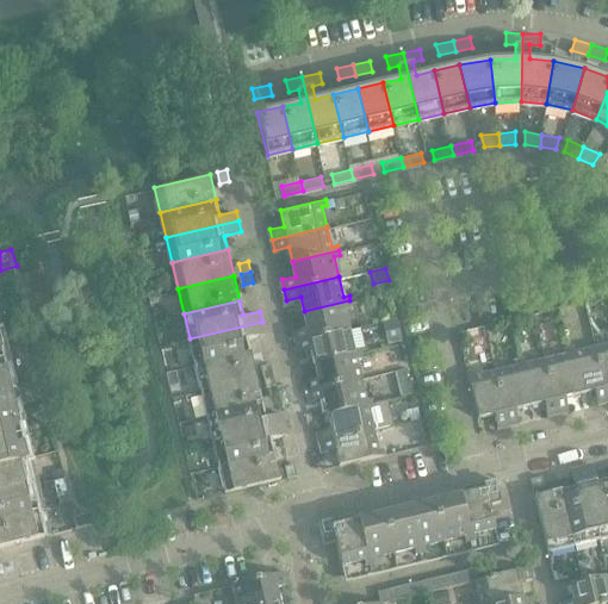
[(346,307),(352,305),(349,300),(304,311),(308,327),(293,329),(296,341),(351,327),(346,307)]
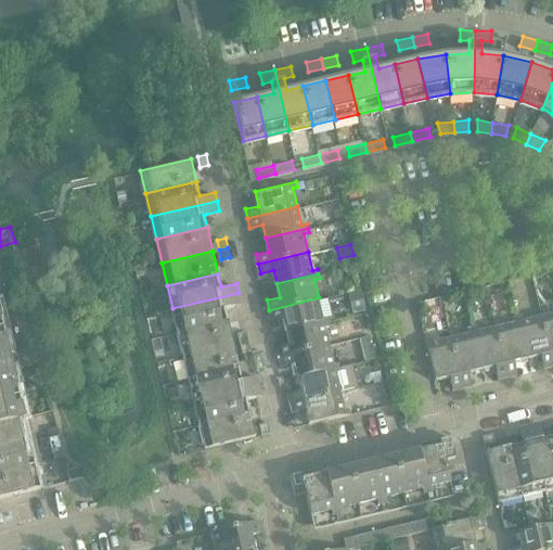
[(360,288),(350,290),(356,309),(365,307),(360,288)]
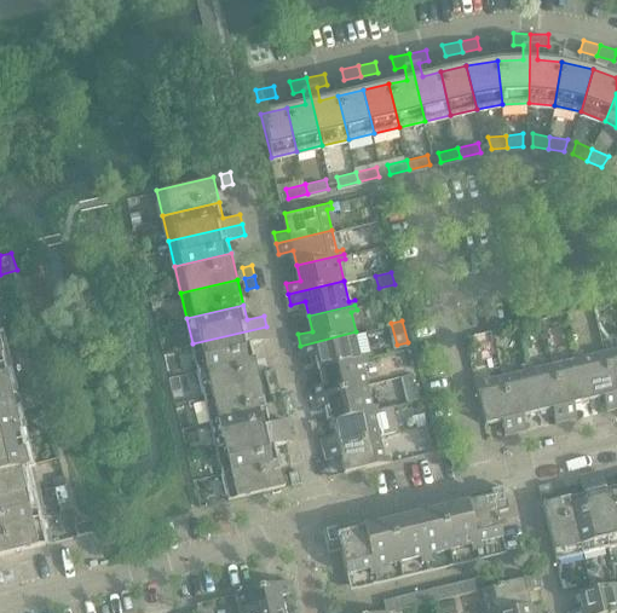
[(266,327),(192,343),(199,369),(255,356),(252,341),(269,336),(266,327)]
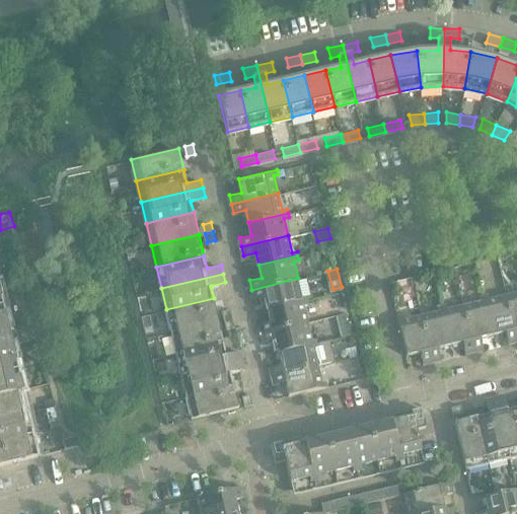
[(298,278),(251,290),(253,298),(266,295),(269,308),(307,298),(307,294),(302,295),(298,278)]
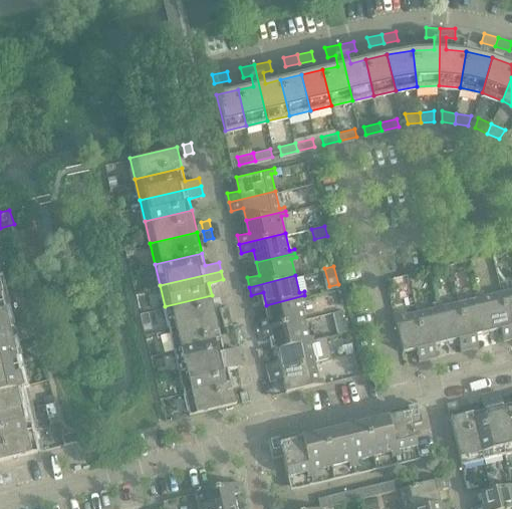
[(0,458),(39,449),(0,283),(0,458)]
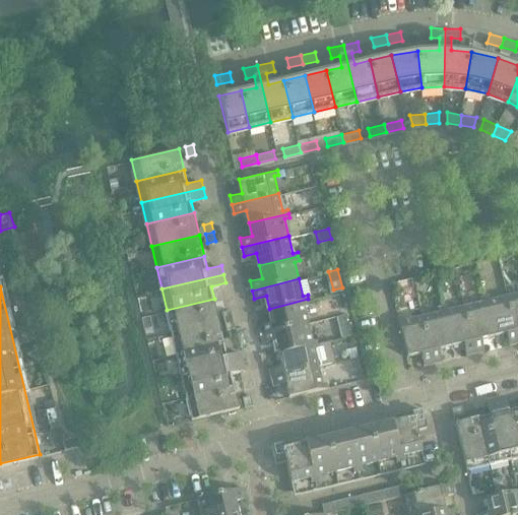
[(517,292),(508,295),(517,332),(517,292)]
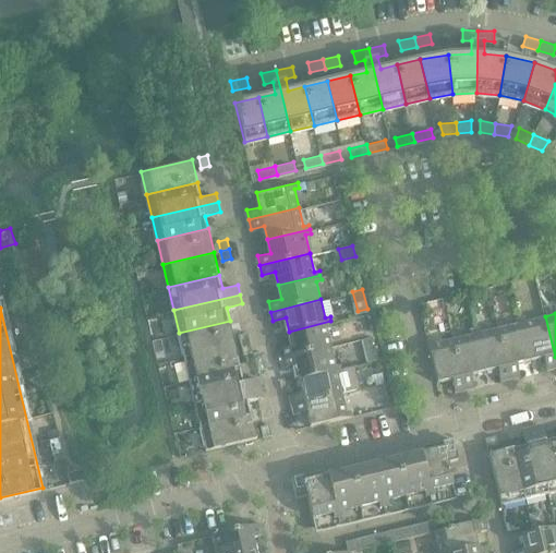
[(526,315),(521,316),(531,358),(544,355),(547,368),(555,365),(555,357),(545,316),(527,321),(526,315)]
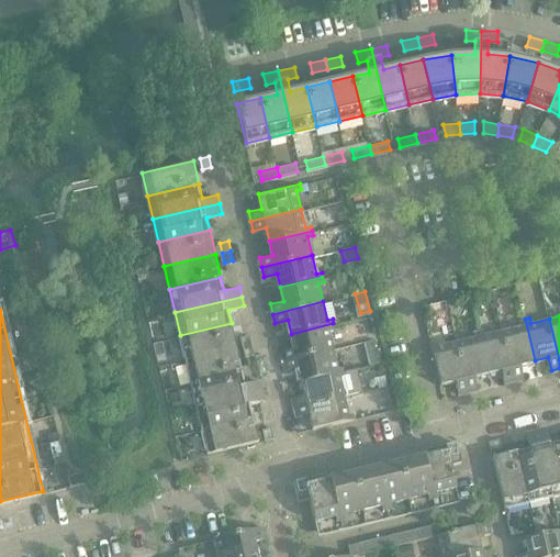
[(522,324),(503,330),(515,379),(525,377),(522,364),(535,360),(525,319),(521,320),(522,324)]
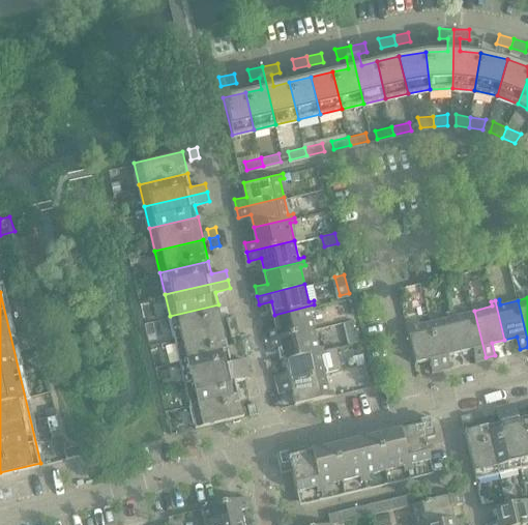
[(170,316),(175,339),(224,326),(218,304),(170,316)]
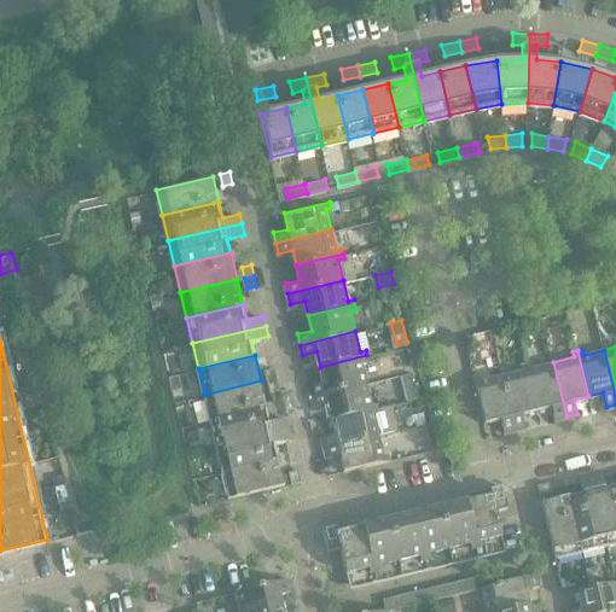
[(366,355),(320,367),(324,382),(309,384),(312,396),(367,382),(362,362),(368,360),(366,355)]
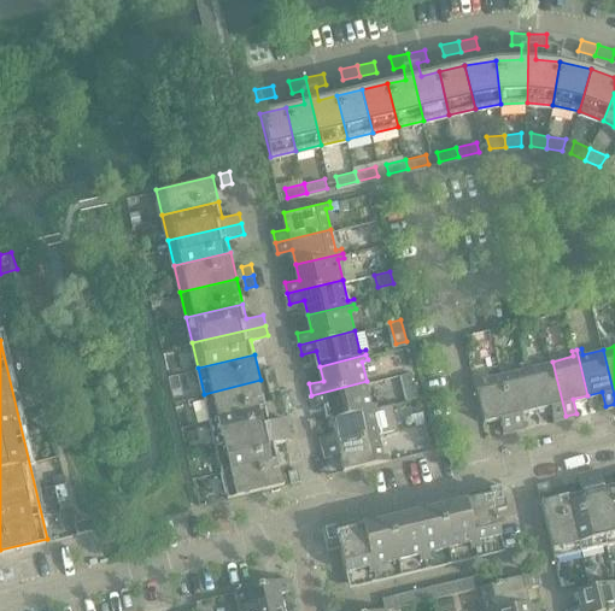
[(566,416),(552,362),(532,366),(531,360),(526,362),(537,407),(551,404),(555,418),(566,416)]
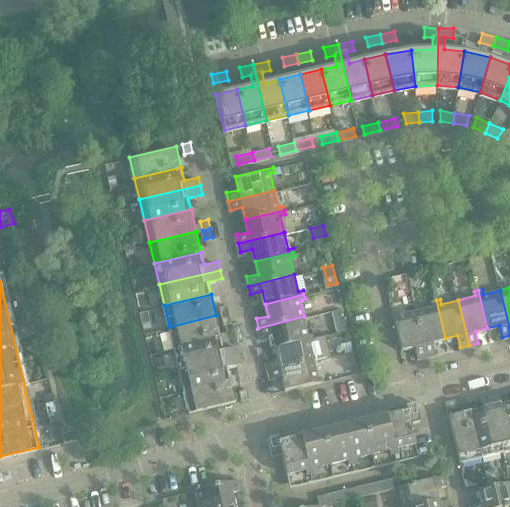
[(432,301),(433,306),(416,310),(427,355),(436,353),(433,341),(445,338),(436,300),(432,301)]
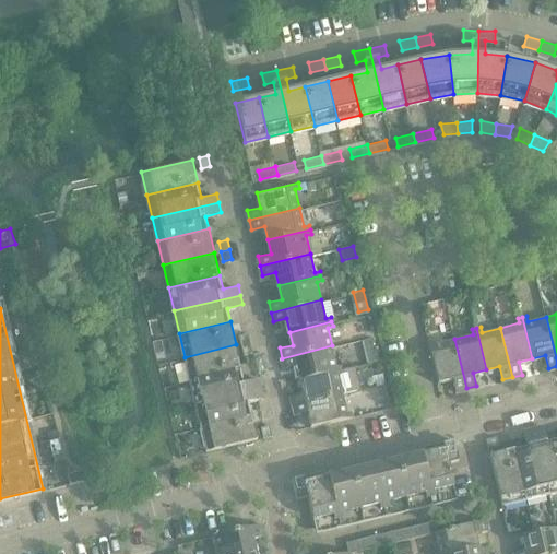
[(240,333),(243,343),(251,341),(249,331),(240,333)]
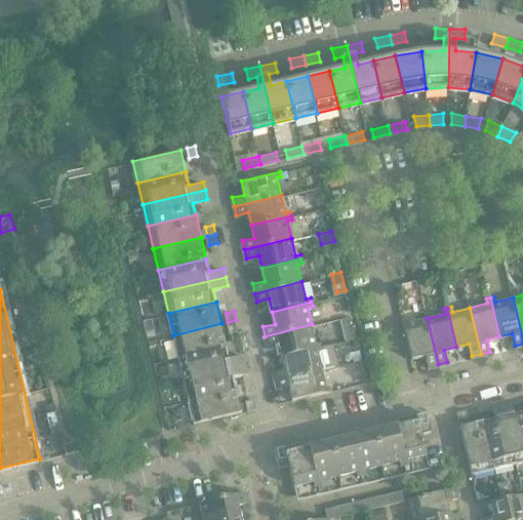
[(152,317),(145,319),(147,329),(155,328),(152,317)]
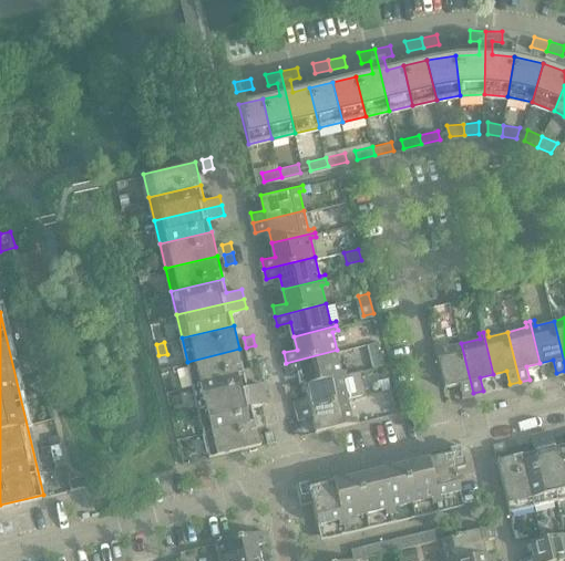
[(441,342),(435,343),(445,386),(460,382),(463,395),(473,393),(461,343),(442,347),(441,342)]
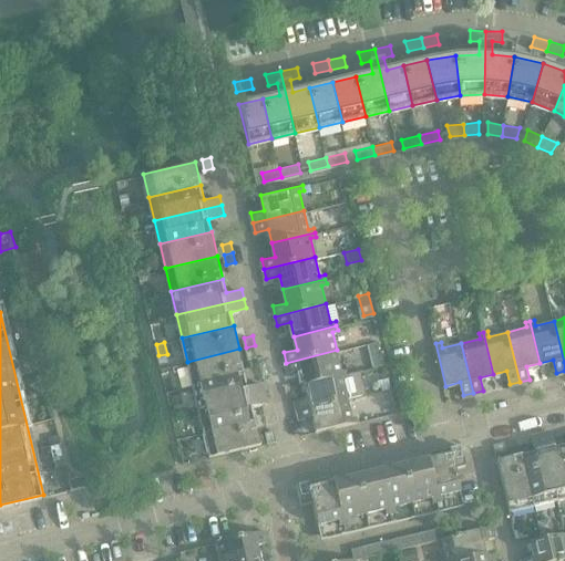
[(255,345),(246,347),(248,357),(257,355),(255,345)]
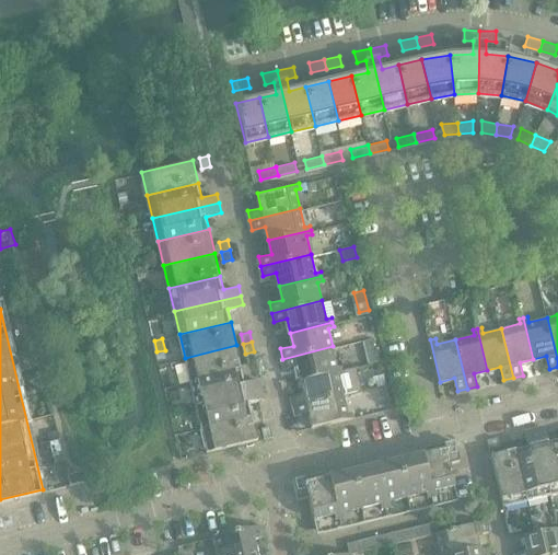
[(236,345),(185,358),(190,381),(242,369),(236,345)]
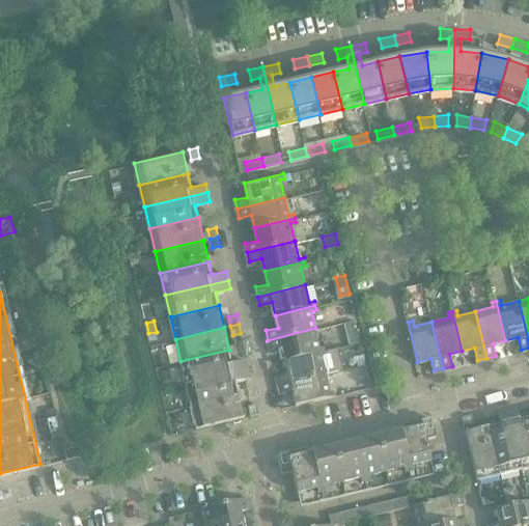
[(315,328),(268,340),(270,349),(282,345),(285,359),(325,349),(325,344),(319,345),(315,328)]
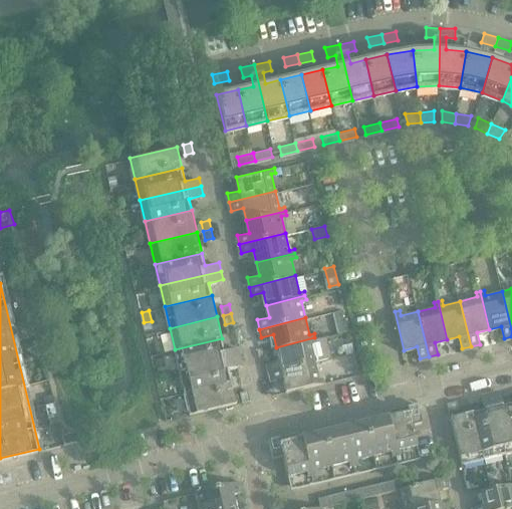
[(276,347),(279,359),(267,361),(269,370),(315,359),(311,343),(315,341),(314,337),(276,347)]
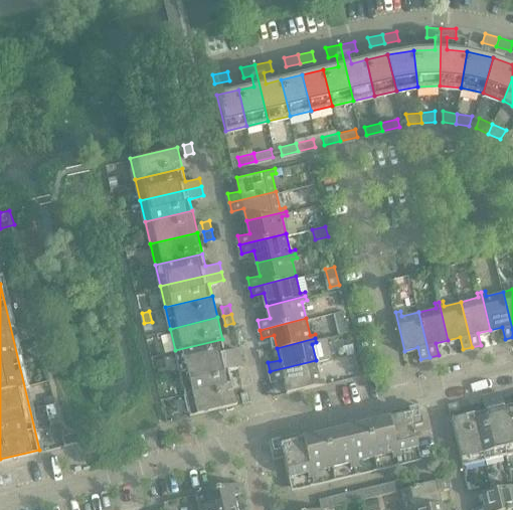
[(222,339),(175,350),(180,371),(241,356),(239,347),(225,350),(222,339)]
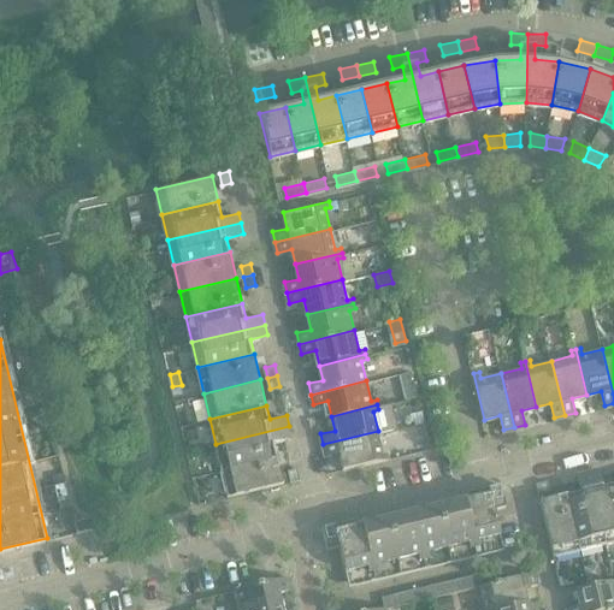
[(275,440),(291,436),(289,426),(216,444),(222,469),(278,456),(275,440)]
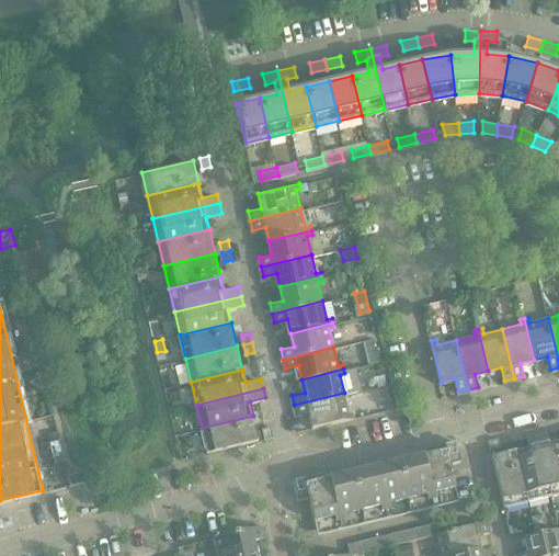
[(344,393),(294,405),(296,415),(309,411),(312,427),(355,416),(354,410),(349,411),(344,393)]
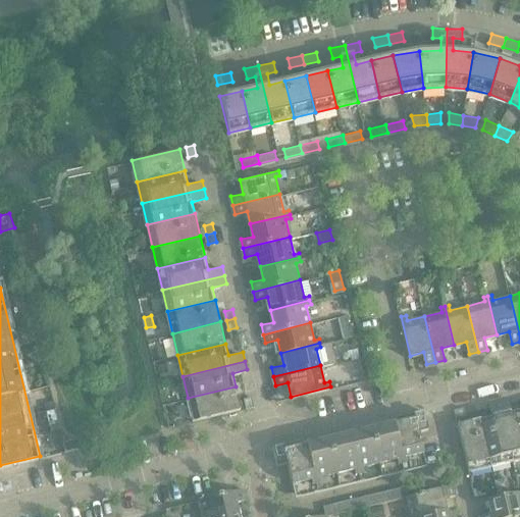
[(241,408),(236,386),(188,398),(193,419),(241,408)]
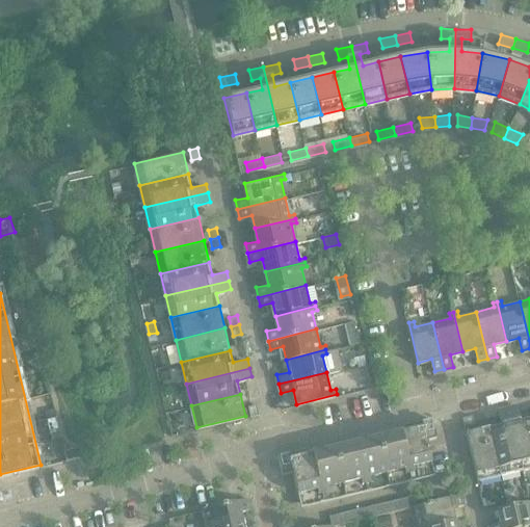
[(258,402),(249,404),(252,415),(260,413),(258,402)]
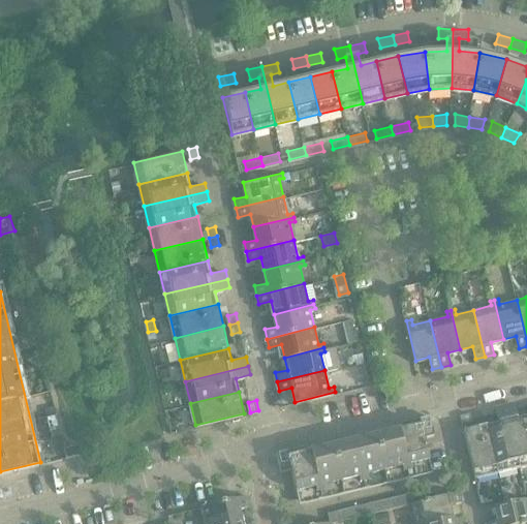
[(515,400),(505,403),(520,465),(526,463),(526,412),(518,414),(515,400)]
